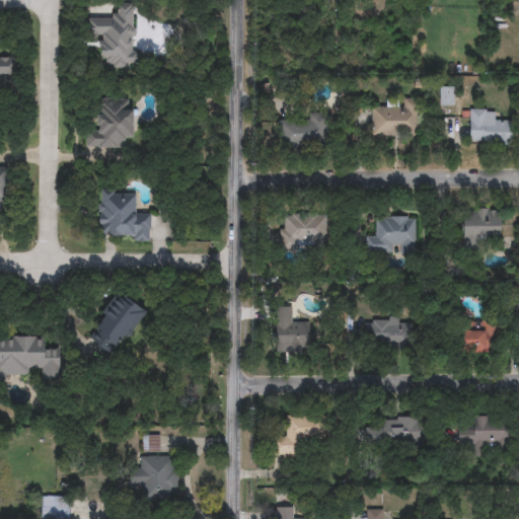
[(133,4),(134,67),(107,68),(107,59),(98,59),(98,34),(87,34),(87,17),(117,16),(116,4),(133,4)]
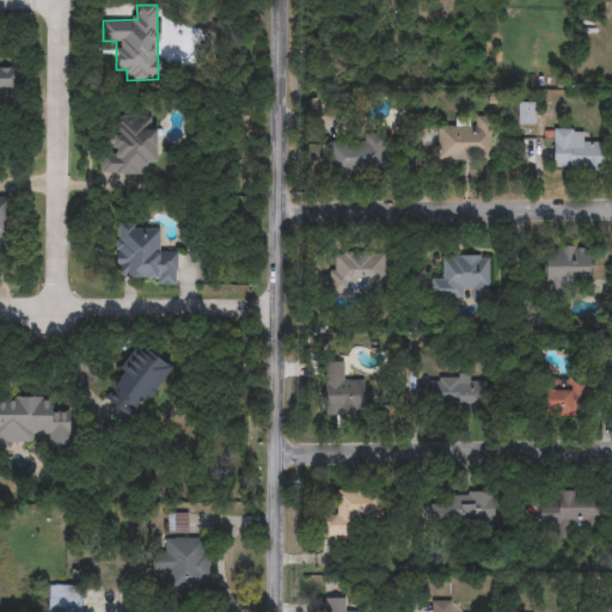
[(0,68),(18,68),(18,89),(0,89),(0,68)]
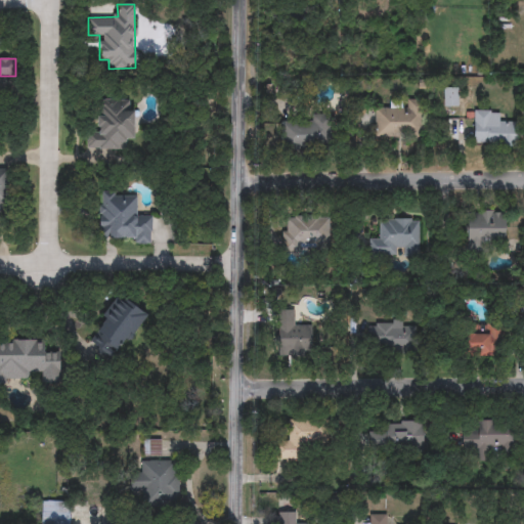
[(443,106),(443,88),(459,88),(459,106),(443,106)]
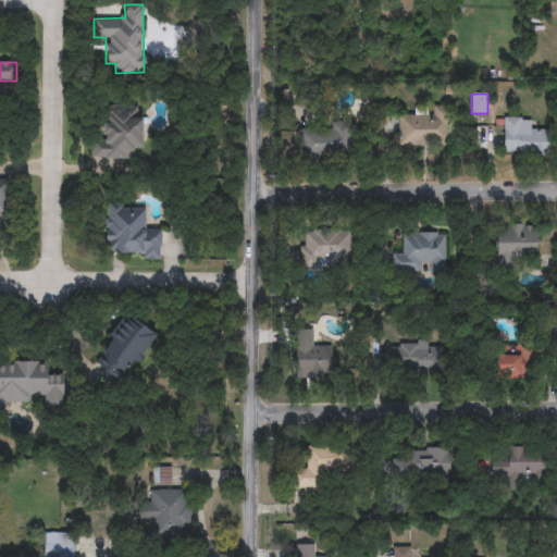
[(103,106),(141,106),(141,149),(134,149),(134,158),(91,159),(91,138),(103,138),(103,106)]
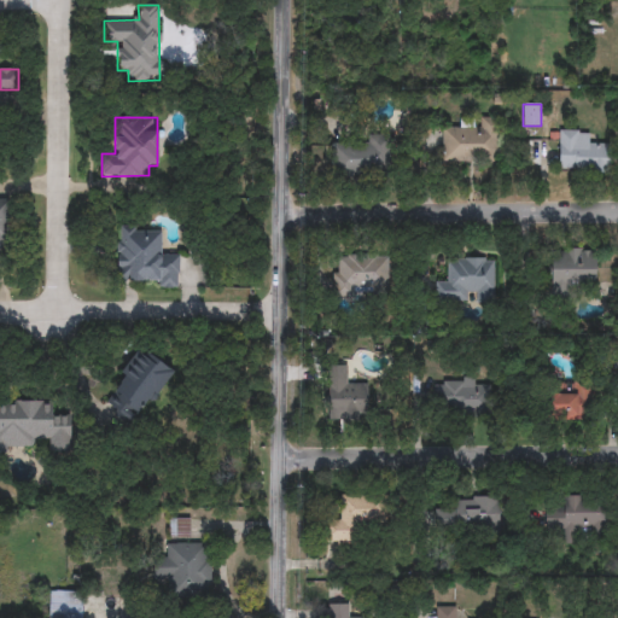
[(441,162),(442,127),(478,127),(478,118),(497,118),(497,162),(441,162)]
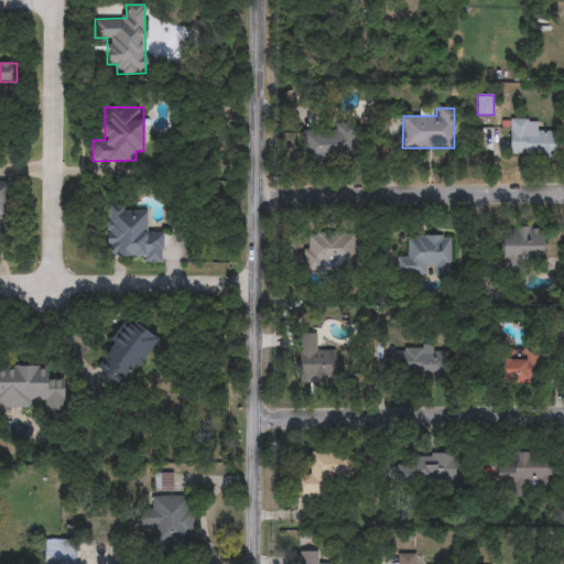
[(539,133),(552,133),(552,154),(509,154),(509,119),(539,119),(539,133)]
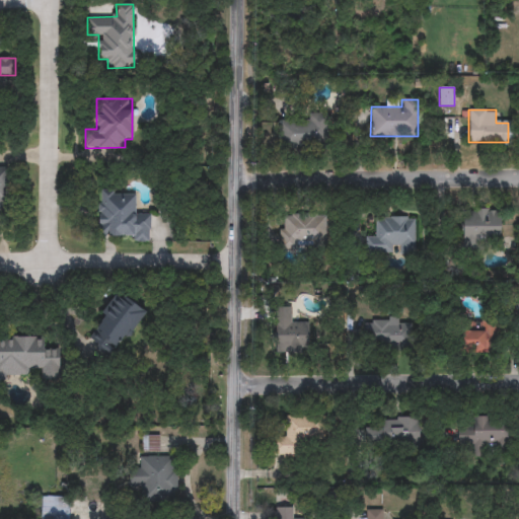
[(276,144),(276,118),(324,117),(325,143),(276,144)]
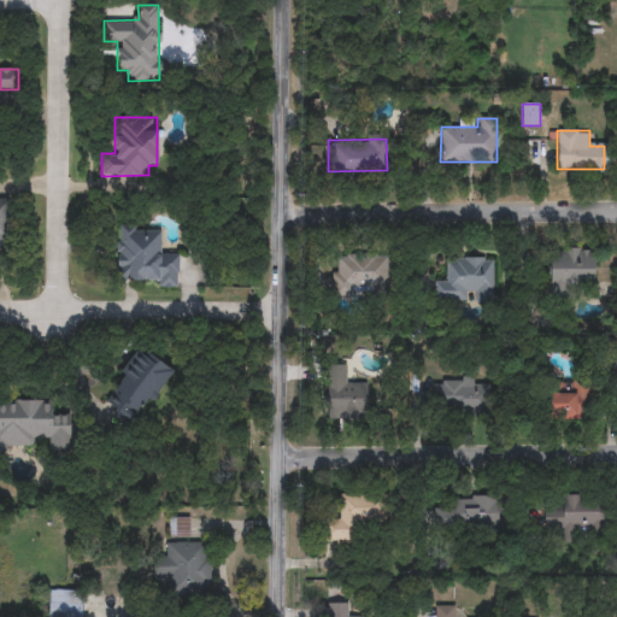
[(178,287),(157,287),(157,281),(116,281),(116,228),(160,227),(160,254),(178,254),(178,287)]
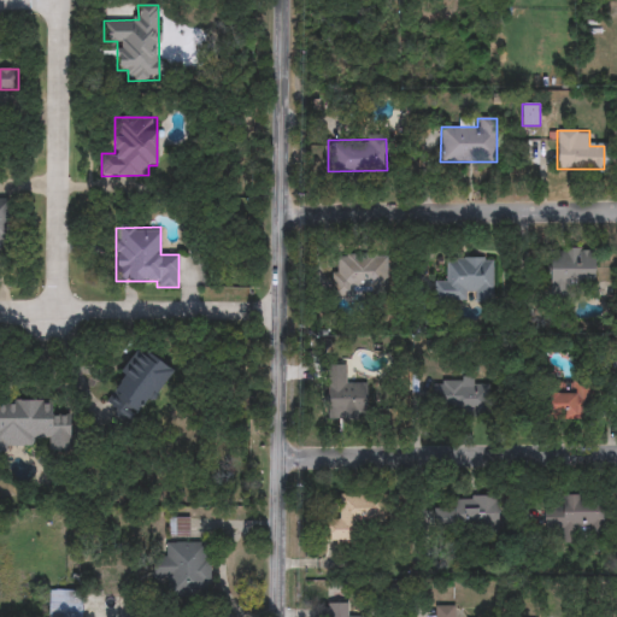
[(594,250),(594,291),(550,291),(550,250),(594,250)]
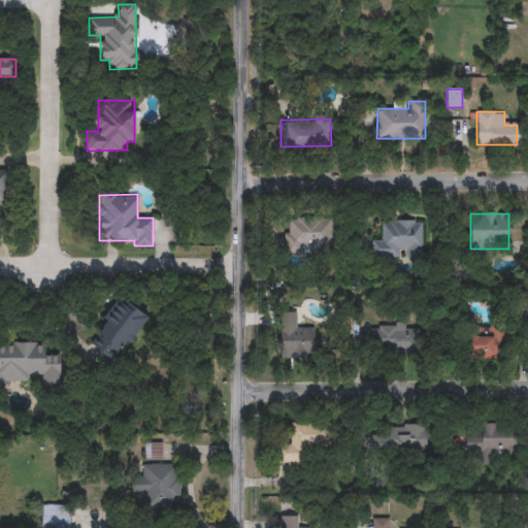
[(332,251),(285,251),(285,219),(332,219),(332,251)]
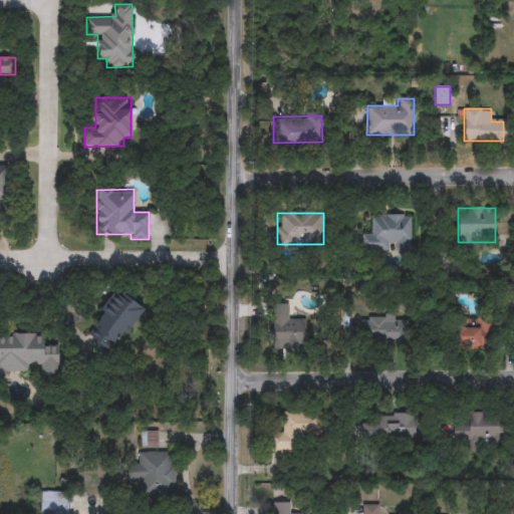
[(411,215),(411,251),(361,251),(361,226),(369,226),(369,215),(411,215)]
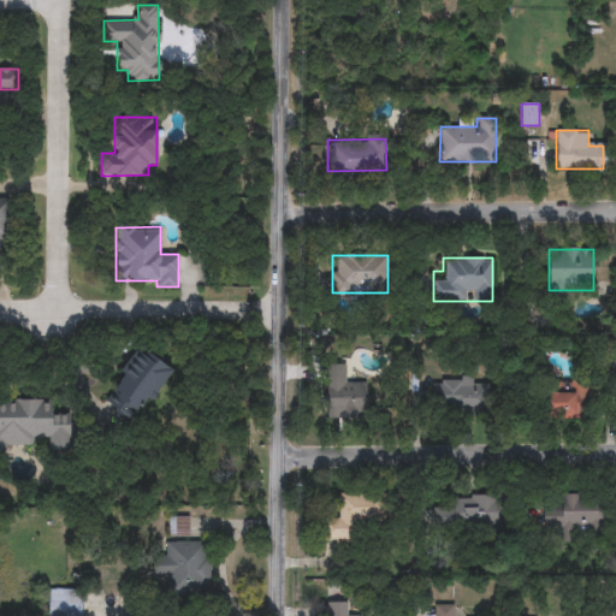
[(171,368),(131,426),(100,404),(140,347),(171,368)]
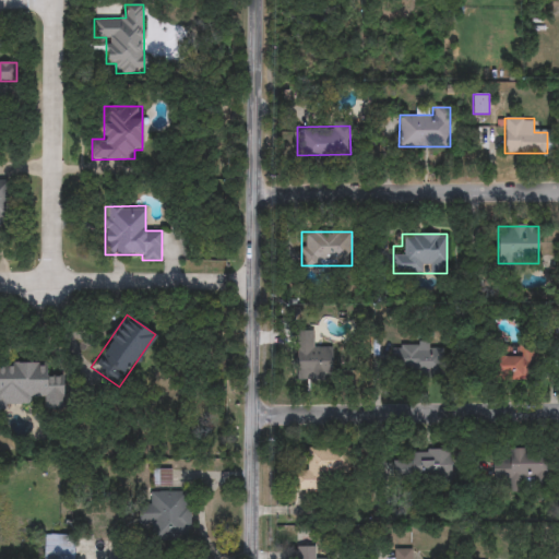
[(292,340),(313,341),(313,346),(334,347),(333,373),(289,371),(292,340)]
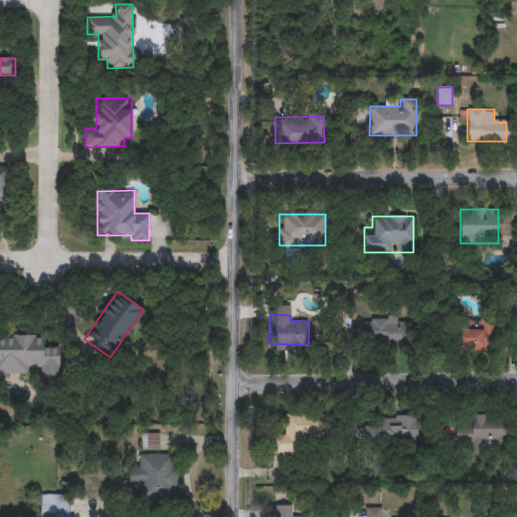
[(363,344),(363,319),(409,319),(409,345),(363,344)]
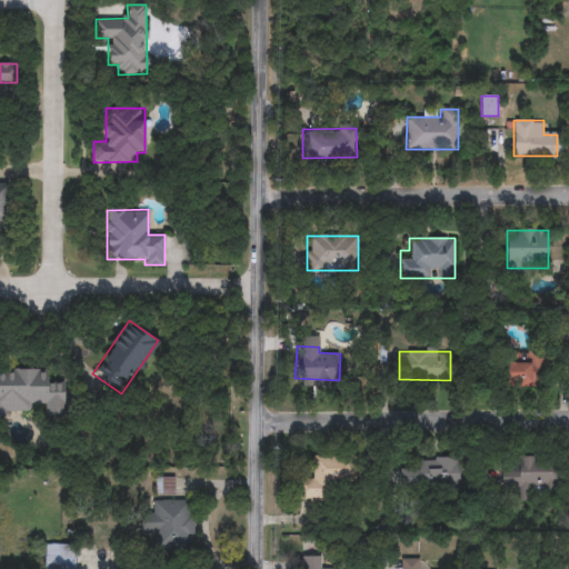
[(541,353),(541,383),(499,383),(499,353),(541,353)]
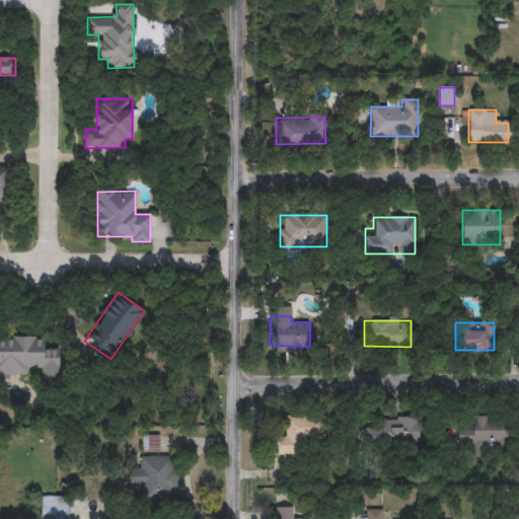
[(0,337),(44,338),(44,348),(60,348),(60,375),(0,374),(0,337)]
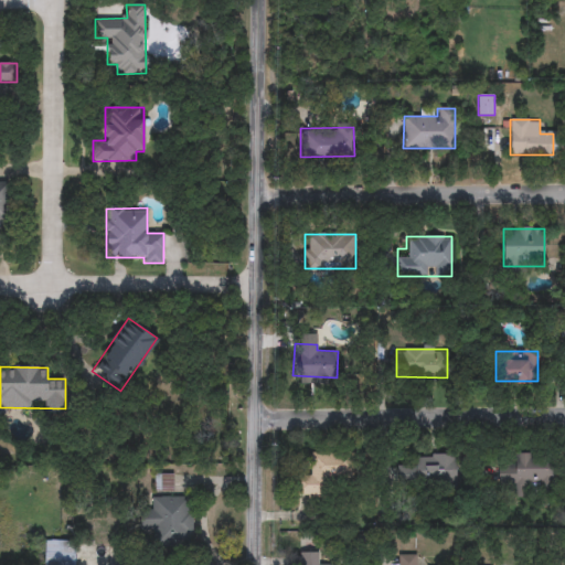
[(295,496),(295,476),(310,476),(310,454),(336,454),(337,496),(295,496)]
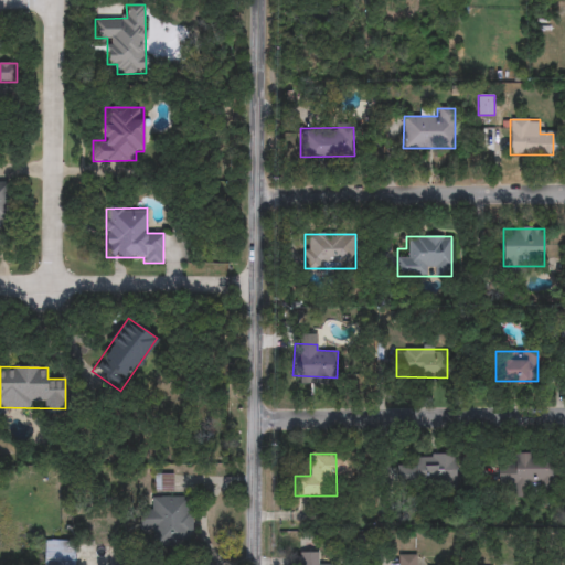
[(551,492),(515,493),(515,484),(498,484),(498,456),(551,455),(551,492)]
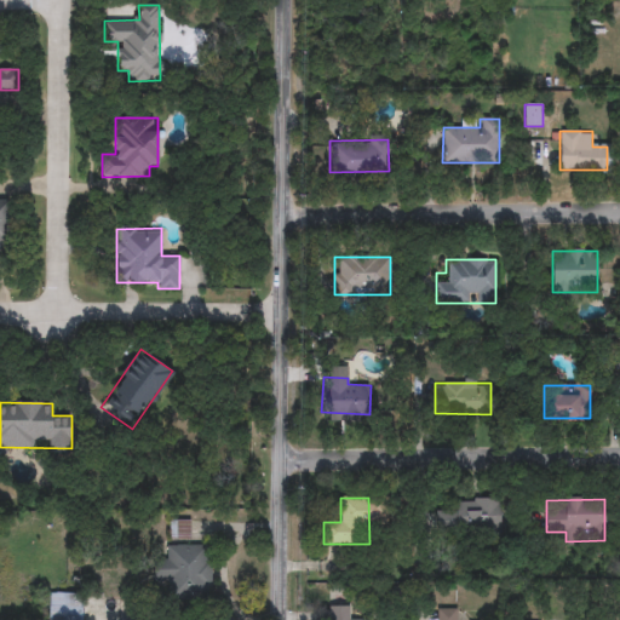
[(436,533),(436,509),(448,509),(448,500),(501,500),(501,533),(436,533)]
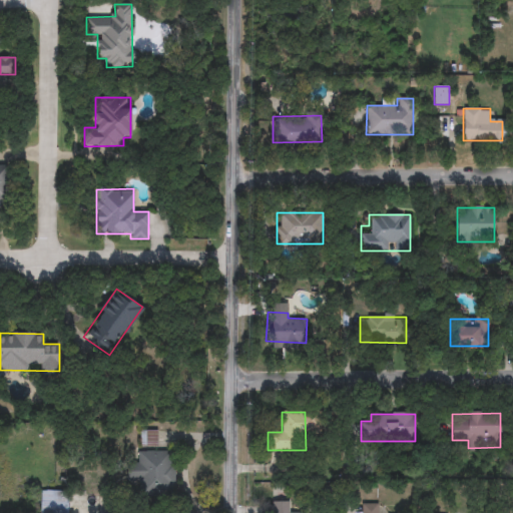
[(157,446),(139,446),(139,431),(157,431),(157,446)]
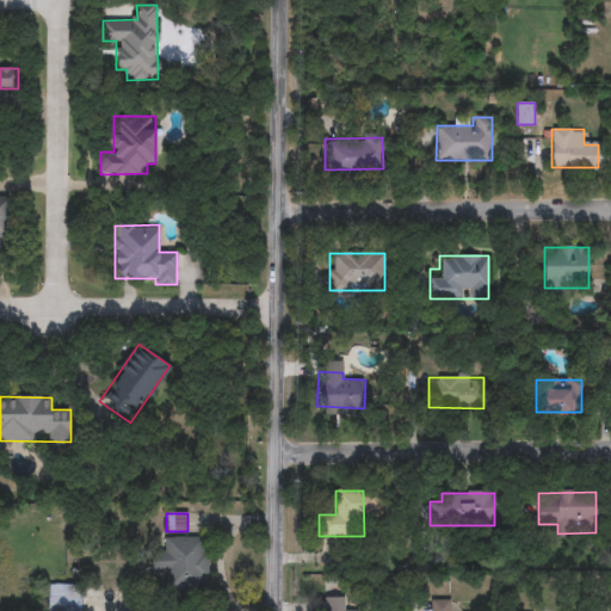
[(165,537),(208,537),(208,588),(165,588),(165,537)]
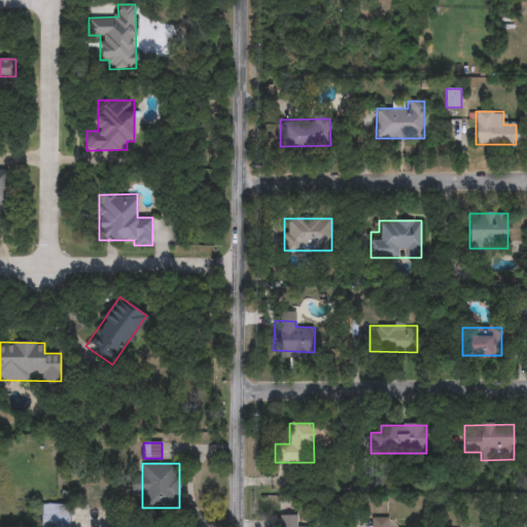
[(69,504),(69,526),(55,526),(55,504),(69,504)]
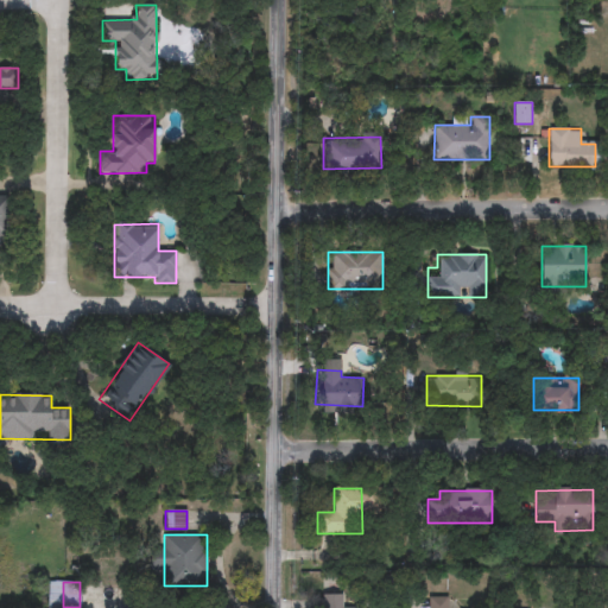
[(323,607),(323,594),(342,594),(343,607),(323,607)]
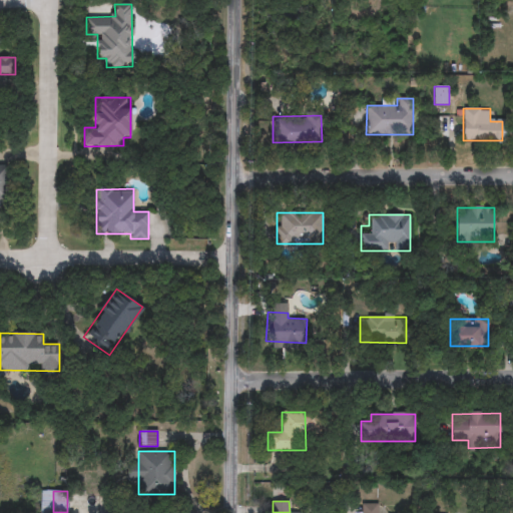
[(362,512),(362,504),(379,504),(379,512),(362,512)]
